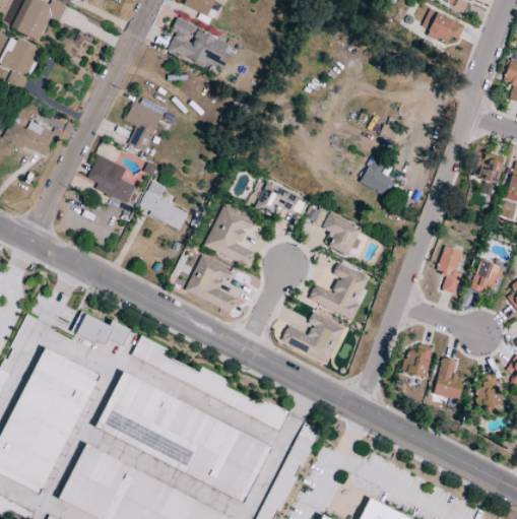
[(41,41),(51,16),(60,21),(67,6),(53,0),(51,4),(42,0),(24,0),(12,28),(41,41)]
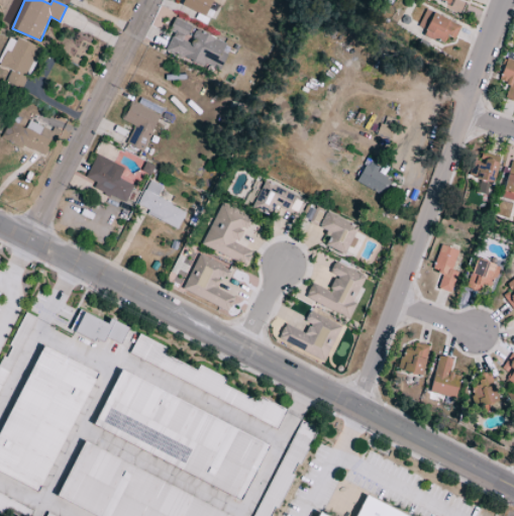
[(185,0),(183,5),(212,18),(221,0),(185,0)]
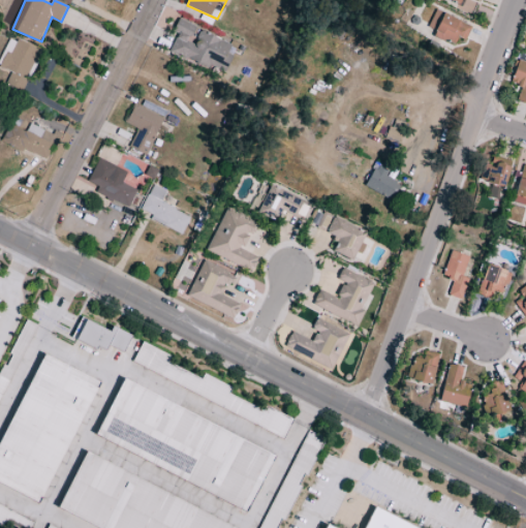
[(455,44),(459,35),(467,39),(473,26),(438,9),(429,27),(437,31),(435,35),(455,44)]
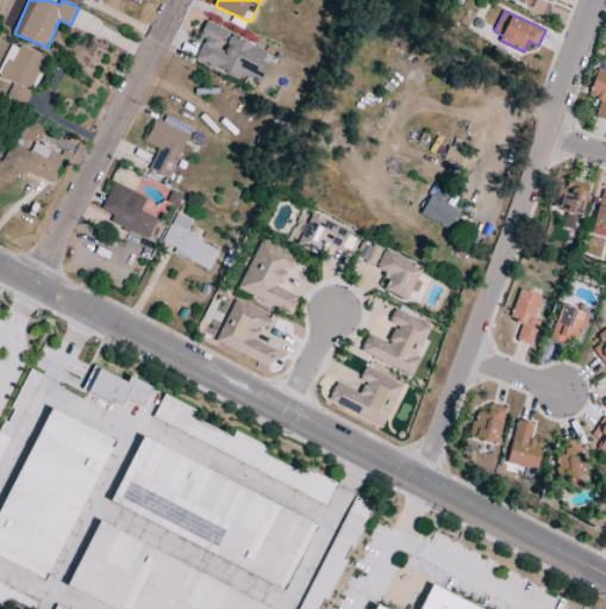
[(269,50),(233,35),(226,50),(219,48),(227,30),(208,20),(202,32),(208,35),(199,56),(261,85),(270,63),(264,61),(269,50)]
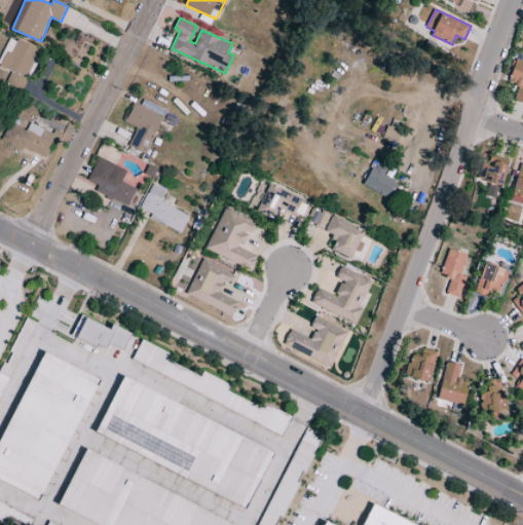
[(41,50),(12,37),(0,63),(0,65),(12,72),(7,83),(23,90),(41,50)]
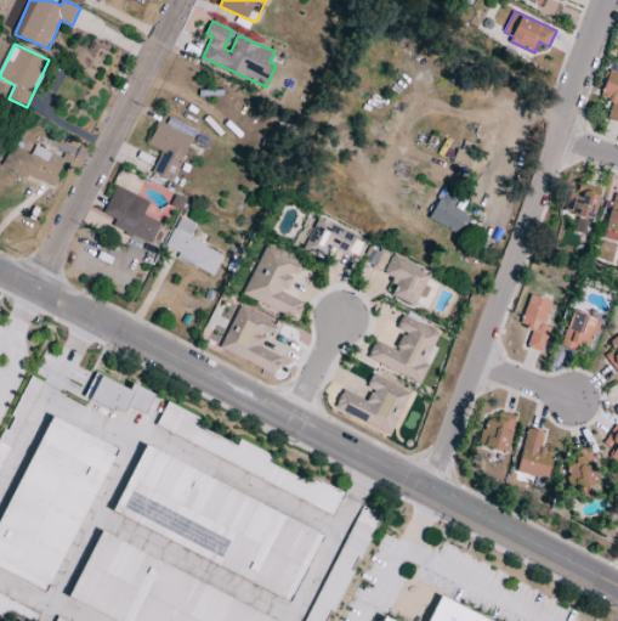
[(602,97),(616,102),(610,118),(617,120),(617,72),(611,71),(602,97)]
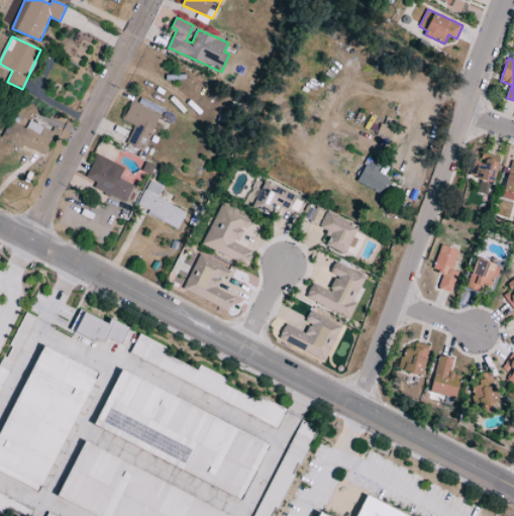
[(162,114),(132,101),(124,120),(136,125),(127,143),(145,151),(162,114)]
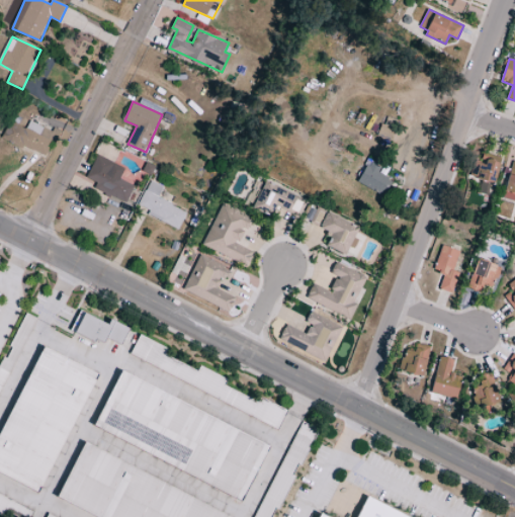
[(32,118),(27,128),(11,120),(3,136),(47,159),(60,134),(32,118)]
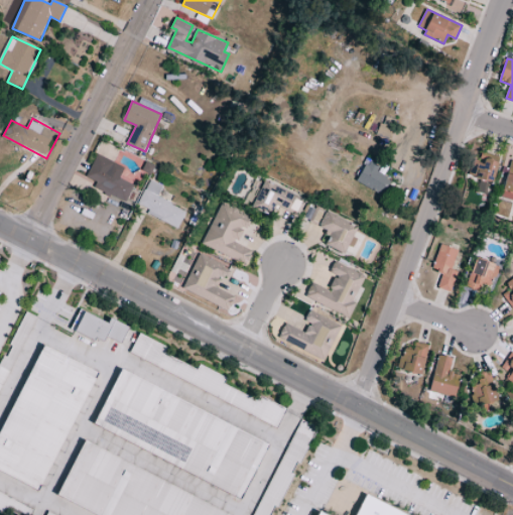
[(88,177),(98,181),(96,187),(128,202),(135,184),(121,177),(126,166),(98,154),(88,177)]
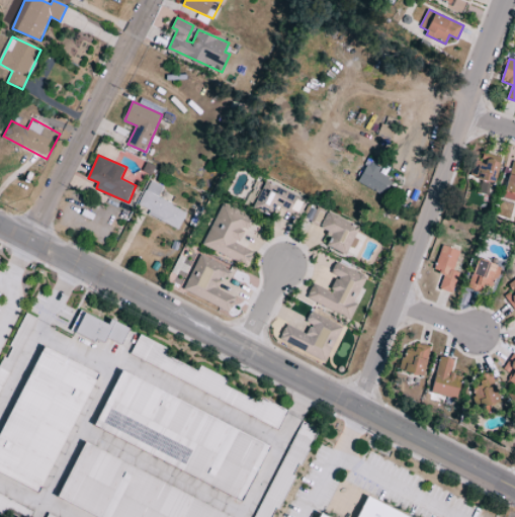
[(487,164),(475,162),(471,176),(496,183),(502,162),(488,158),(487,164)]
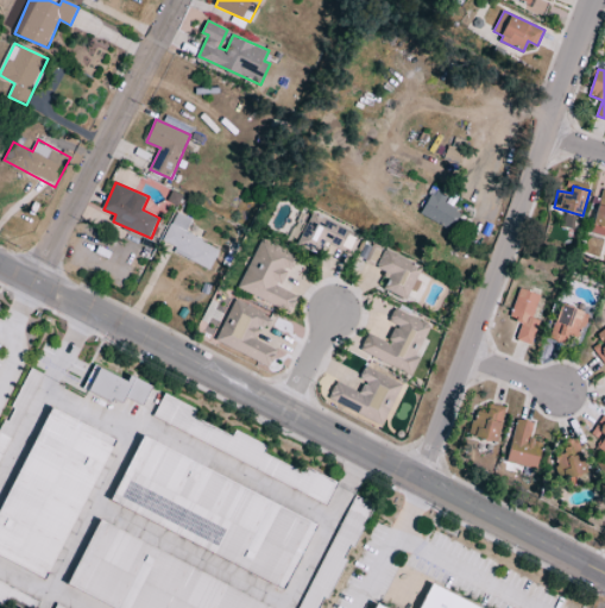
[(446,201),(449,195),(435,188),(421,212),(455,232),(466,213),(446,201)]
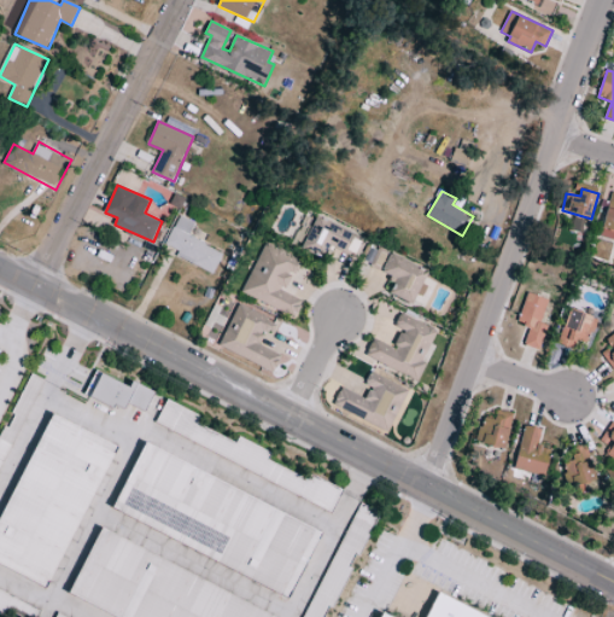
[(600,236),(613,239),(613,191),(600,236)]
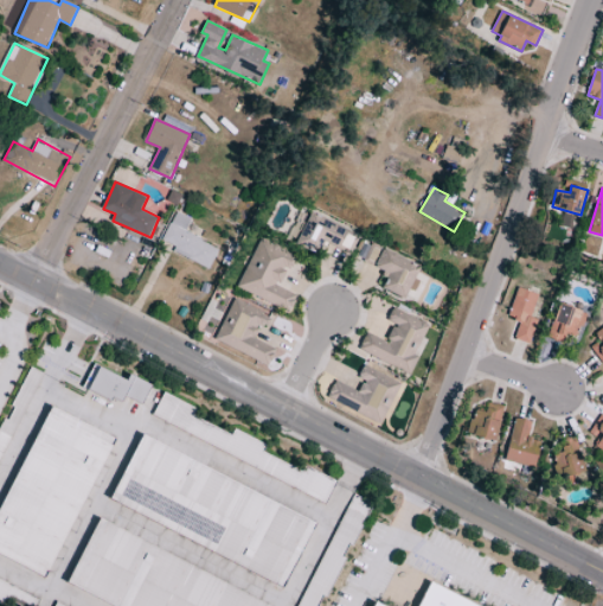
[(212,268),(220,247),(187,234),(193,217),(175,211),(165,241),(178,246),(174,253),(212,268)]
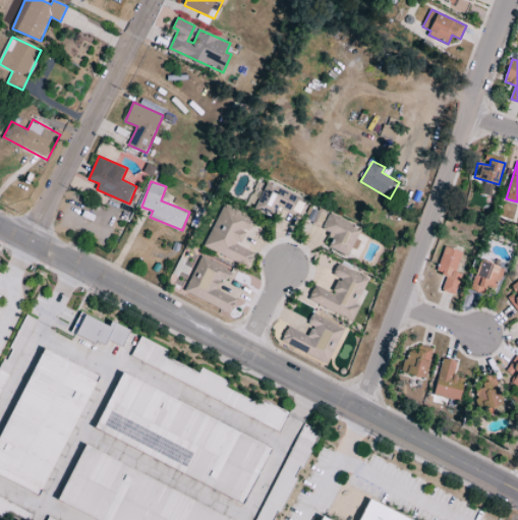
[(310,200),(268,181),(255,209),(274,218),(280,205),(303,216),(310,200)]
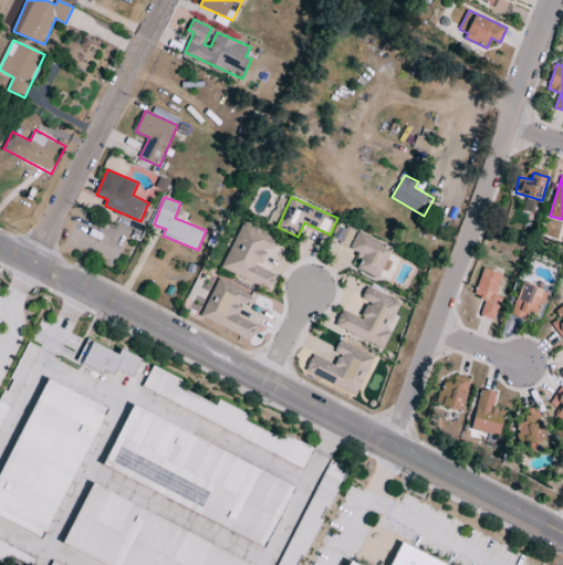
[(223,270),(273,290),(279,274),(263,268),(275,236),(242,222),(223,270)]
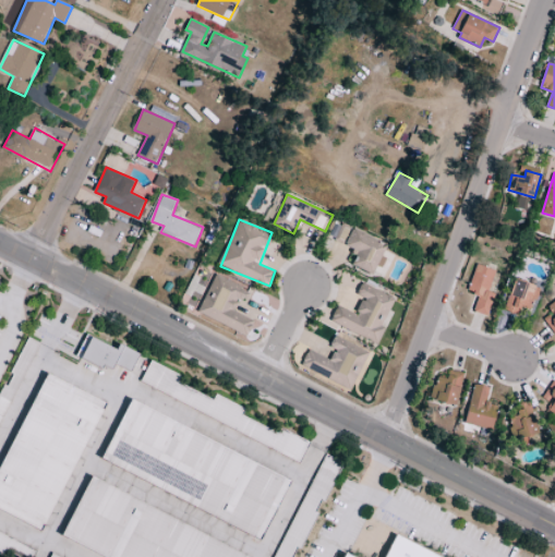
[(359,251),(352,265),(374,274),(387,243),(352,229),(346,245),(359,251)]
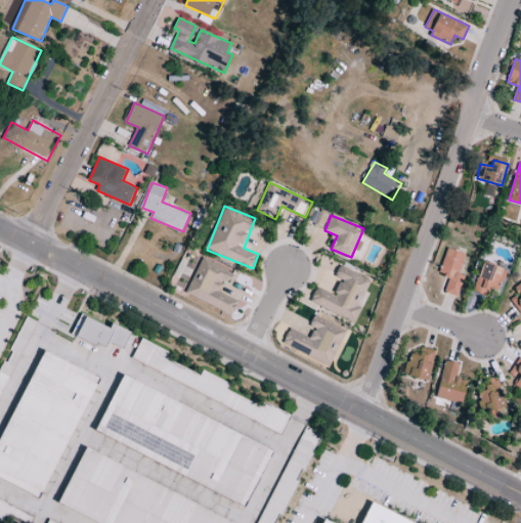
[(467,254),(448,248),(440,273),(450,277),(445,292),(459,297),(466,275),(460,273),(467,254)]
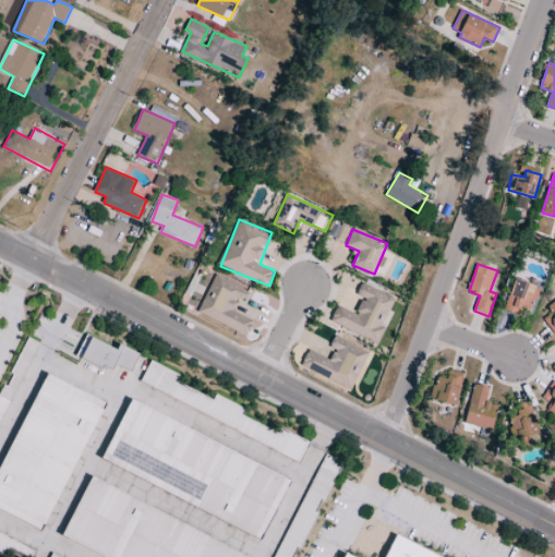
[(198,312),(249,336),(256,321),(237,312),(248,289),(217,274),(198,312)]
